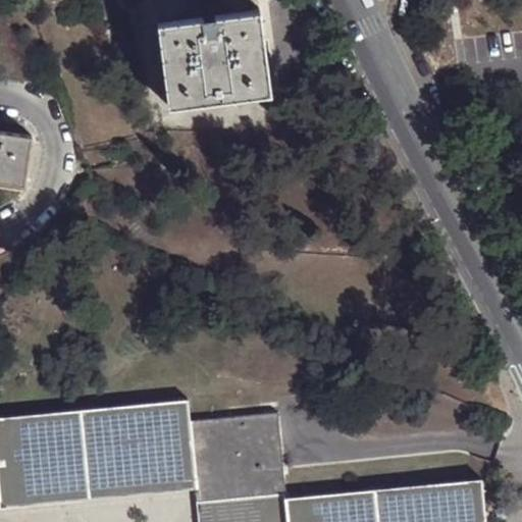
[(158,23),(169,104),(270,91),(260,8),(158,23)]
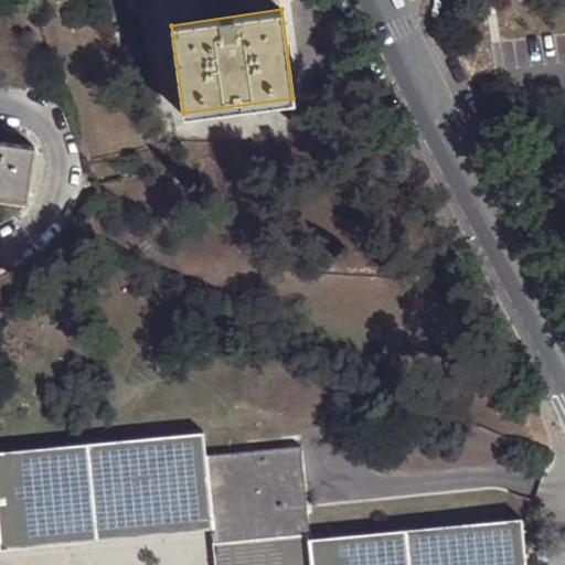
[(40,152),(0,146),(0,201),(33,206),(40,152)]
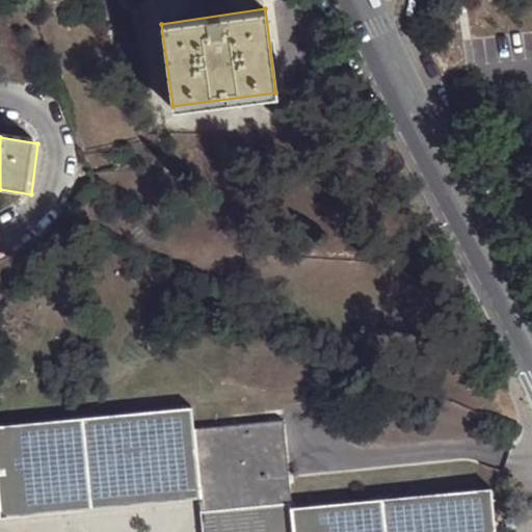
[(198,498),(194,428),(192,405),(0,424),(0,509),(1,516),(198,498)]
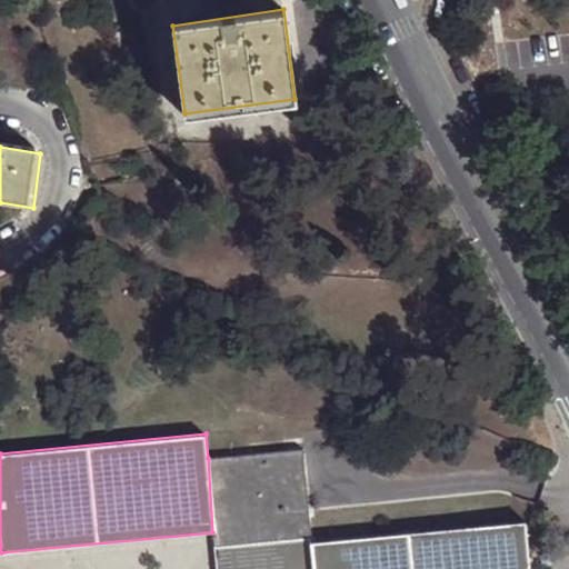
[(303,449),(208,458),(212,532),(216,568),(313,568),(312,541),(303,449)]
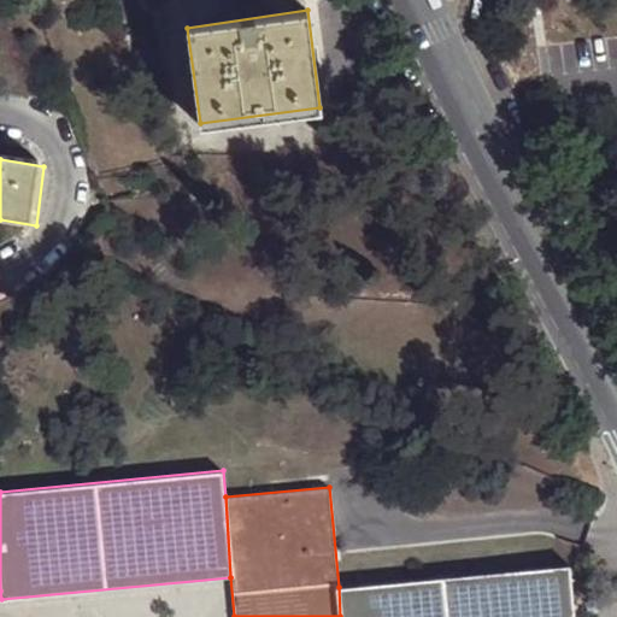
[(575,616),(570,565),(339,587),(340,616),(575,616)]
